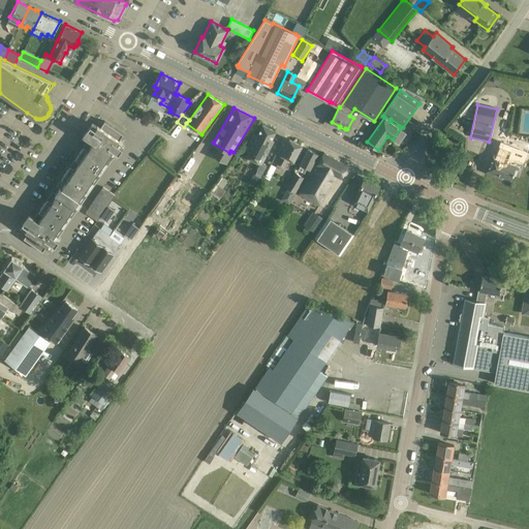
[(42,251),(47,245),(50,247),(52,244),(55,246),(59,240),(56,238),(116,152),(118,154),(122,148),(120,146),(122,143),(119,141),(123,134),(104,121),(100,127),(97,125),(95,128),(90,125),(83,134),(88,138),(33,217),(28,214),(22,223),(27,227),(25,230),(28,232),(24,239),(42,251)]
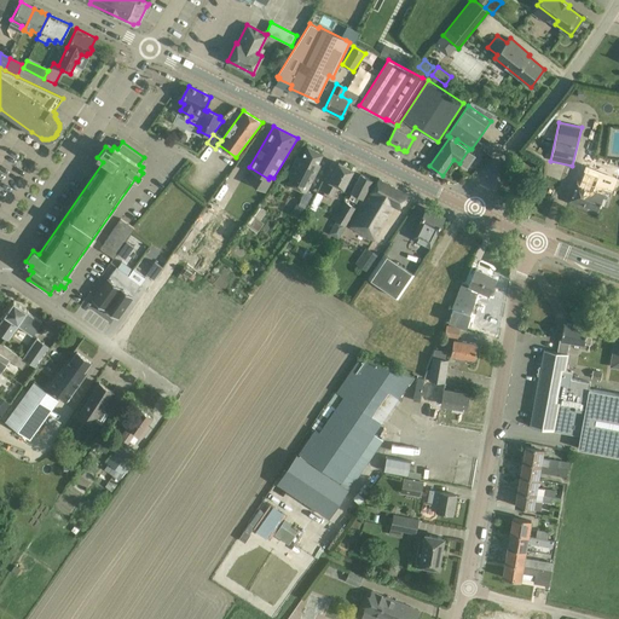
[(298,156),(288,175),(290,178),(288,183),(306,192),(320,165),(318,163),(322,154),(307,146),(301,158),(298,156)]
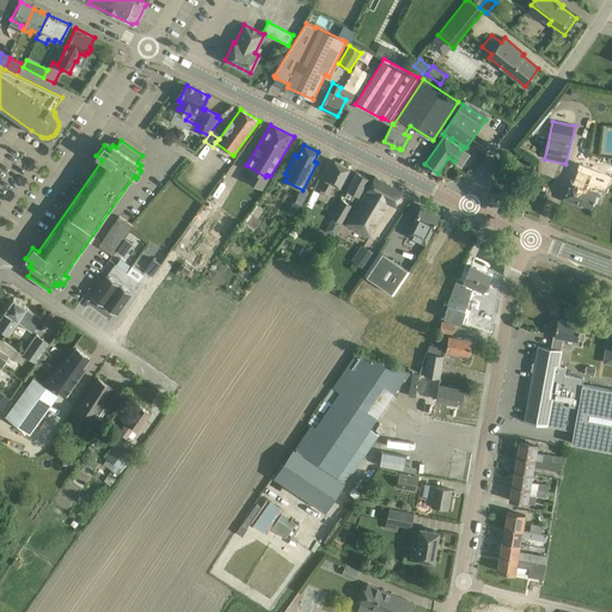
[(335,160),(325,179),(320,189),(329,194),(334,184),(340,187),(349,169),(335,160)]
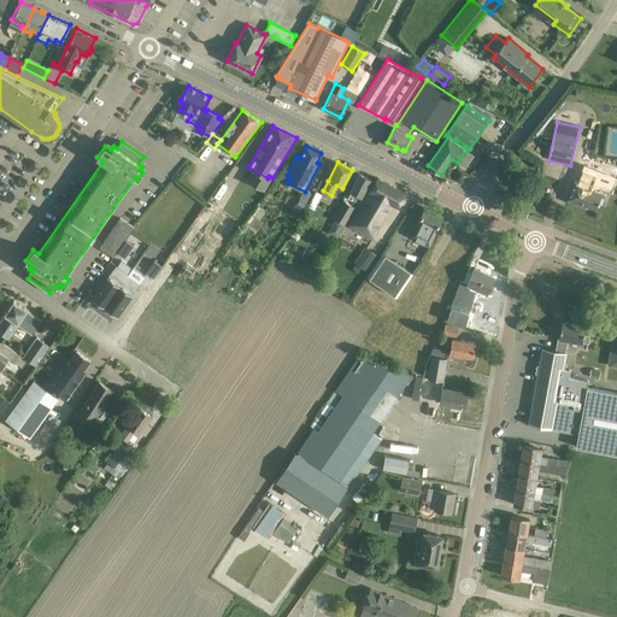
[(522,162),(518,168),(527,172),(530,166),(522,162)]
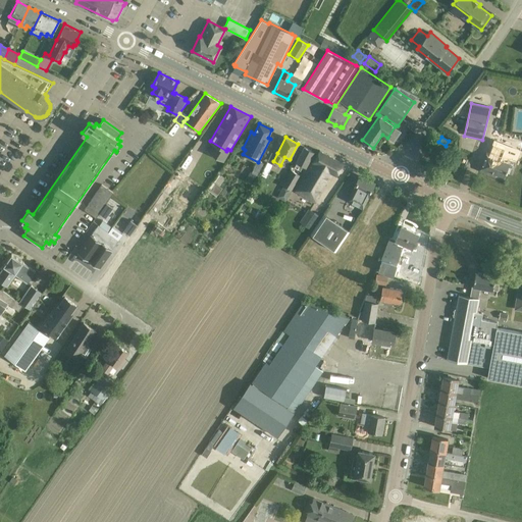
[(297,161),(297,162),(294,167),(301,171),(304,165),(306,166),(314,152),(304,147),(297,161)]
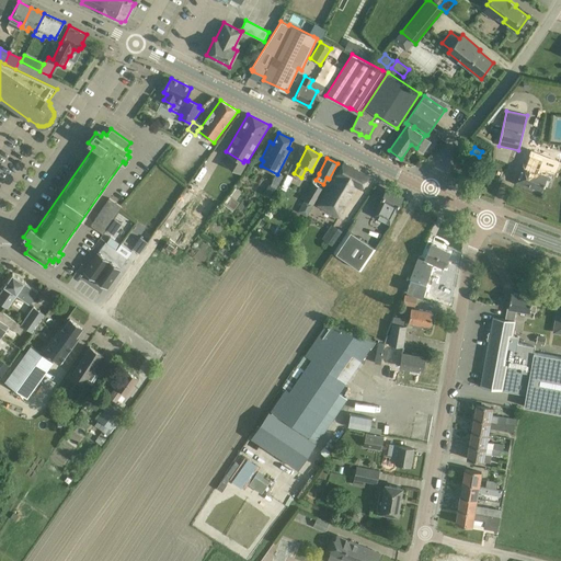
[(521,167),(522,168),(516,182),(524,185),(525,183),(541,190),(544,185),(549,187),(556,171),(524,159),(521,167)]
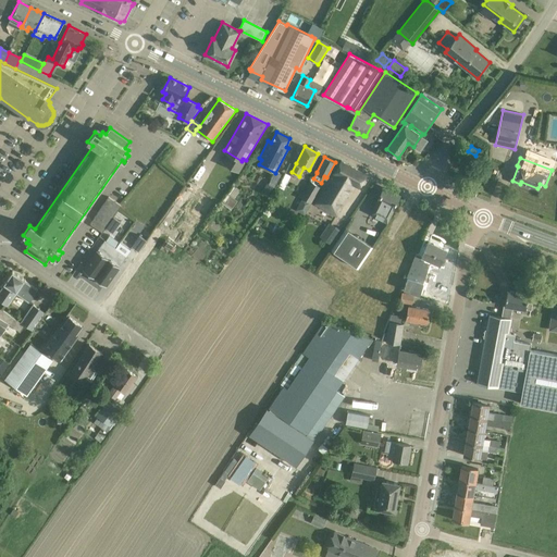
[(337,218),(356,185),(359,187),(366,174),(341,160),(316,206),(337,218)]
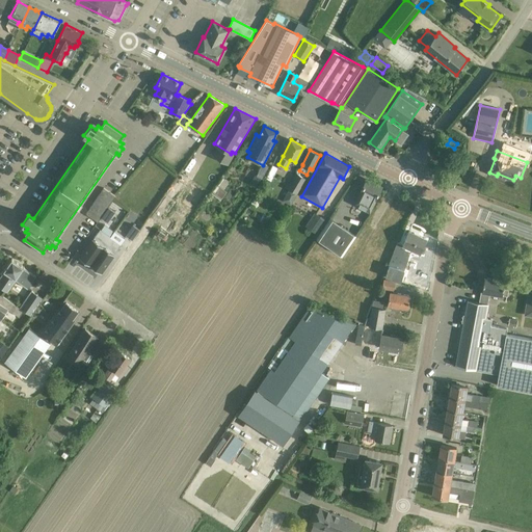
[(198,185),(189,178),(187,182),(204,194),(223,169),(211,160),(196,180),(201,183),(198,185)]
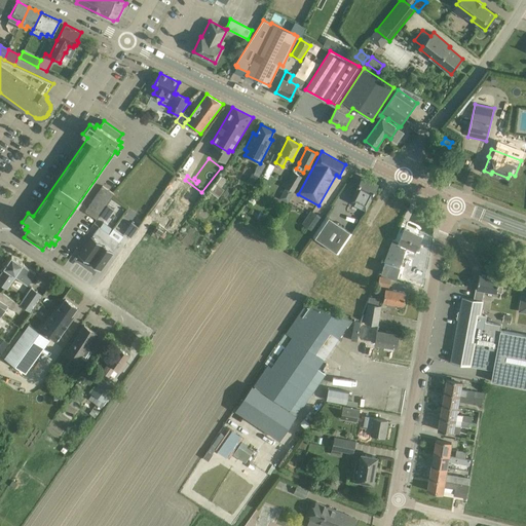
[(288,202),(294,192),(303,177),(293,172),(284,186),(286,187),(279,198),(288,202)]
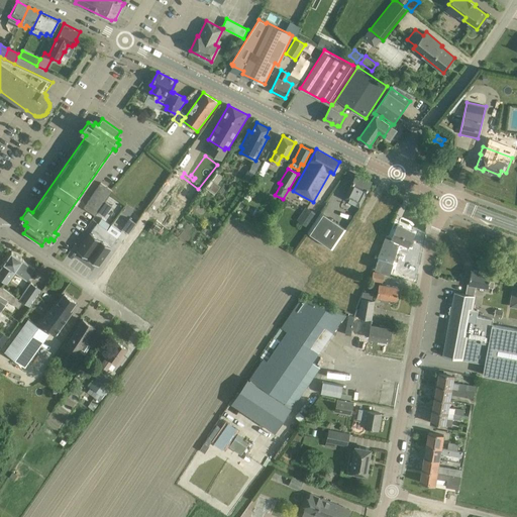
[(247,170),(242,179),(248,183),(253,174),(247,170)]
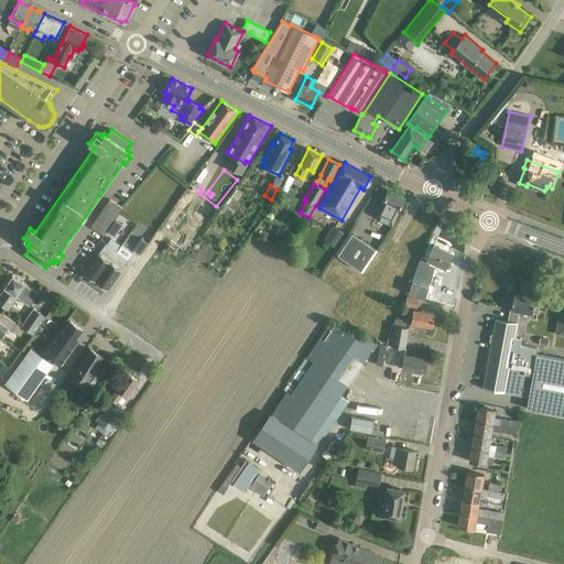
[(236,187),(224,204),(234,212),(247,195),(236,187)]
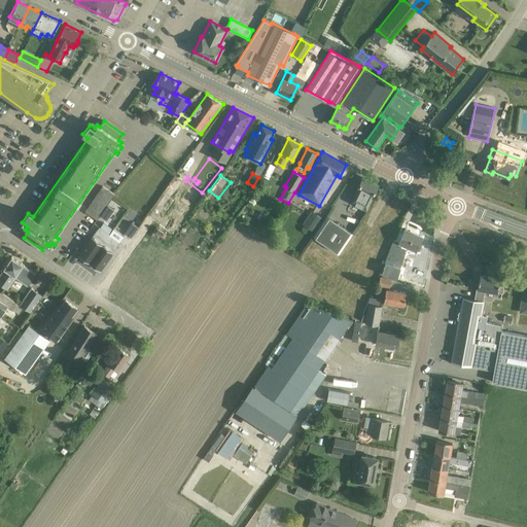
[(365,211),(367,206),(379,185),(363,178),(350,203),(365,211)]
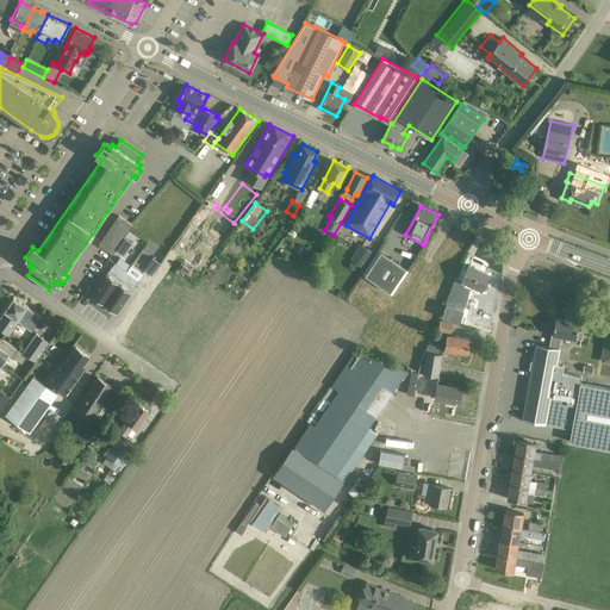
[(126,232),(132,225),(118,216),(98,246),(112,255),(118,247),(126,232)]
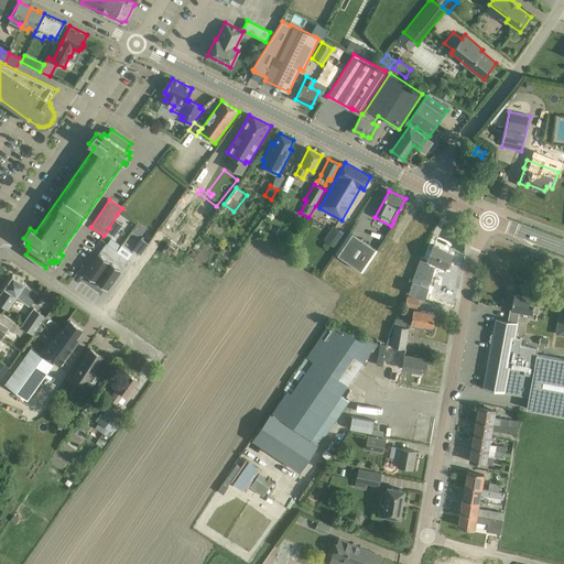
[(117,215),(109,228),(116,232),(125,220),(117,215)]
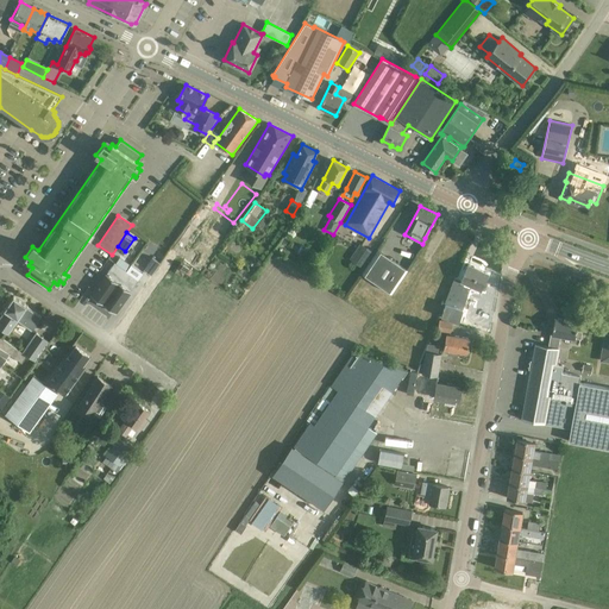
[(360,243),(349,259),(362,268),(372,252),(360,243)]
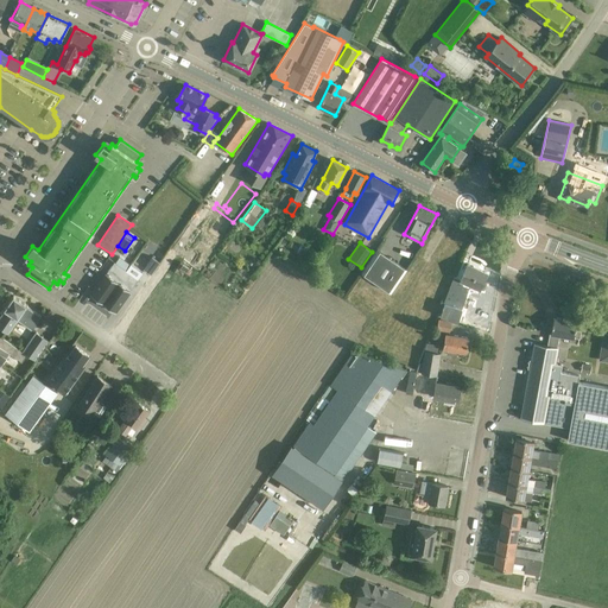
[(391,293),(407,268),(378,248),(361,273),(391,293)]
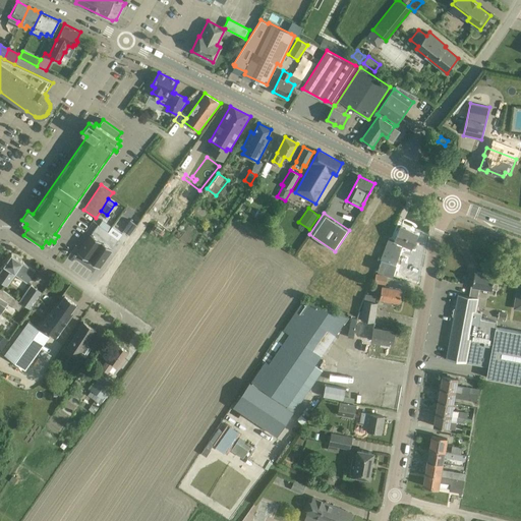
[(125,227),(131,232),(139,221),(133,216),(125,227)]
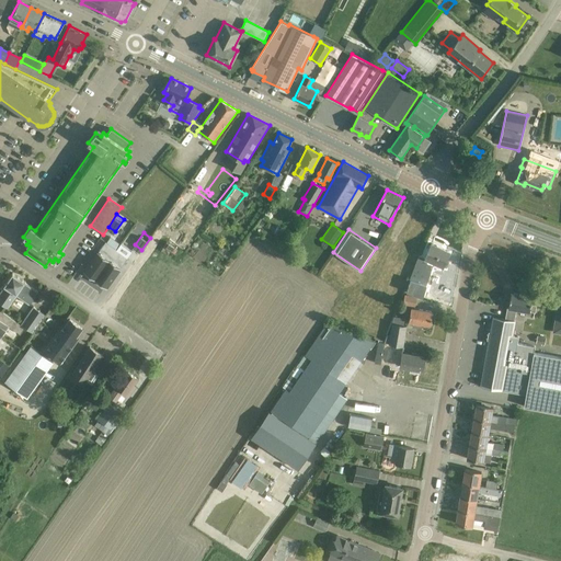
[(446,259),(449,251),(432,243),(425,259),(420,256),(415,267),(416,267),(408,286),(407,292),(423,297),(426,285),(433,262),(446,267),(449,261),(446,259)]
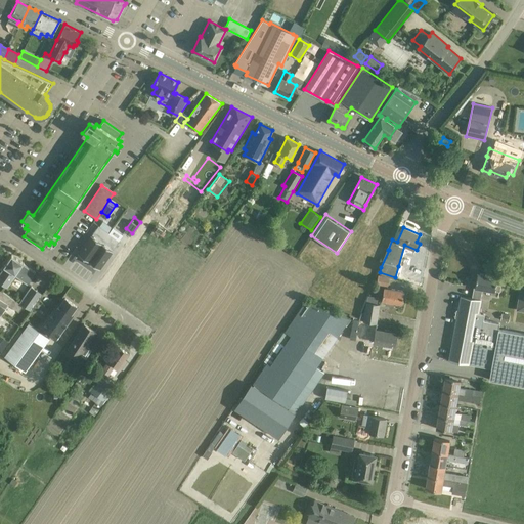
[(79,253),(89,261),(104,239),(94,232),(79,253)]
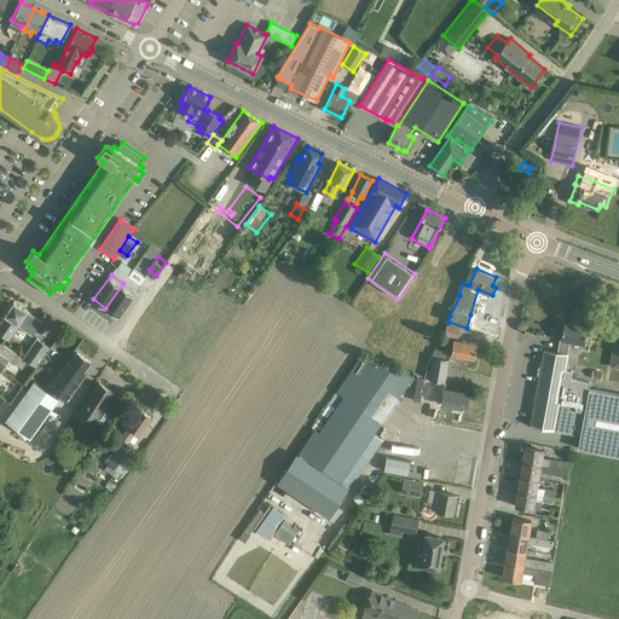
[(123,283),(105,308),(119,318),(136,293),(123,283)]
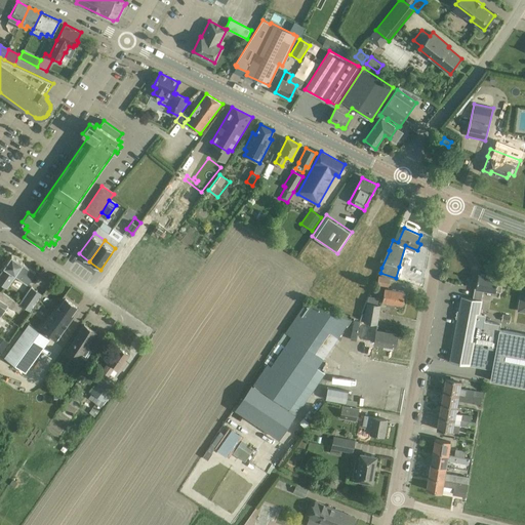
[(11,255),(3,268),(4,268),(0,273),(0,283),(7,288),(15,277),(27,285),(36,273),(24,265),(24,264),(11,255)]
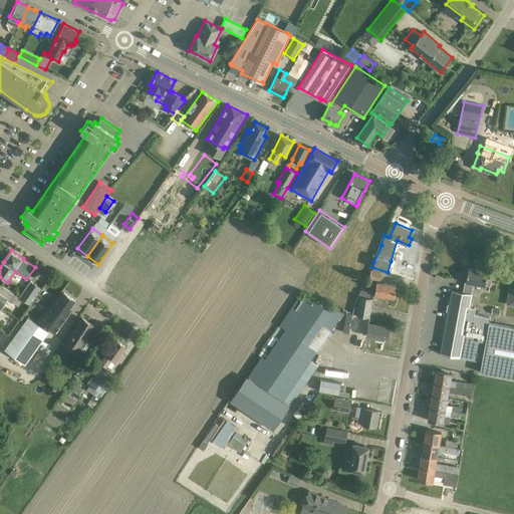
[(490,286),(491,279),(486,278),(487,271),(469,268),(466,282),(465,282),(463,292),(451,289),(439,353),(481,361),(479,371),(513,377),(513,326),(488,322),(489,316),(474,313),(475,308),(469,307),(472,293),(471,293),(473,283),(490,286)]
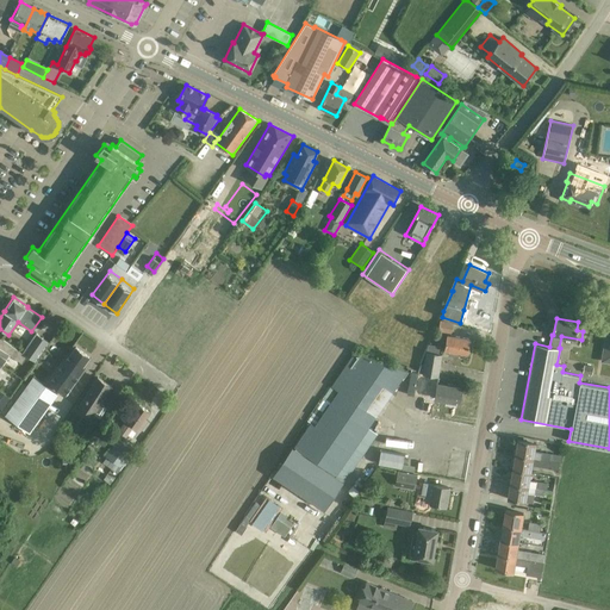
[(440,321),(437,332),(452,334),(453,322),(440,321)]
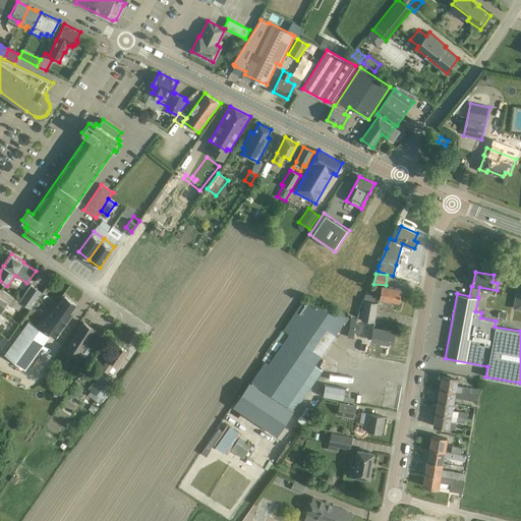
[(31,284),(18,301),(30,308),(42,292),(31,284)]
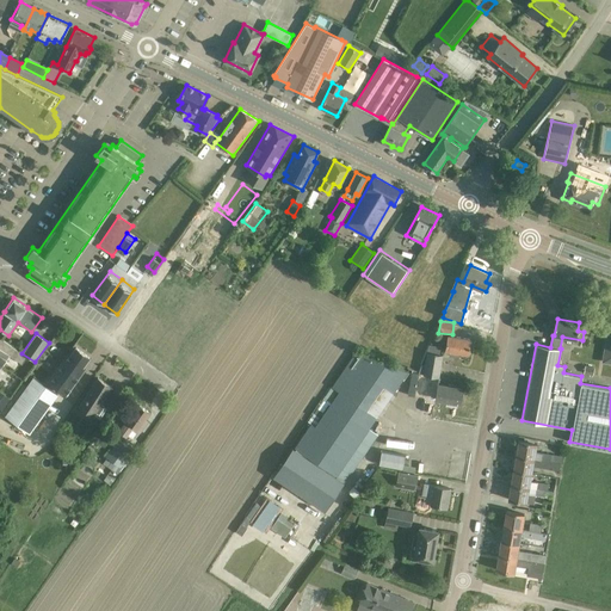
[(458,358),(460,352),(468,353),(470,339),(448,335),(445,350),(450,351),(449,356),(458,358)]
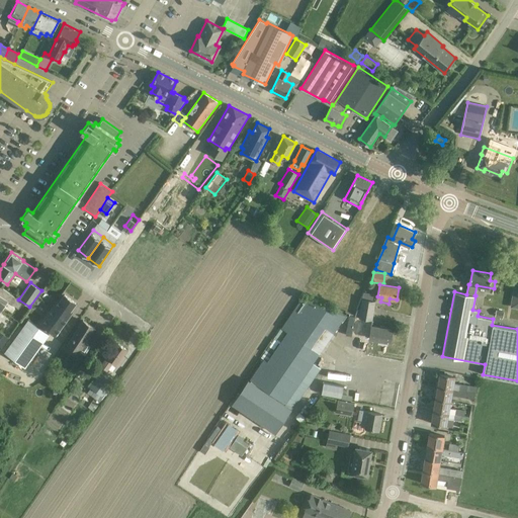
[(0,310),(1,311),(8,301),(18,310),(22,303),(0,286),(0,310)]
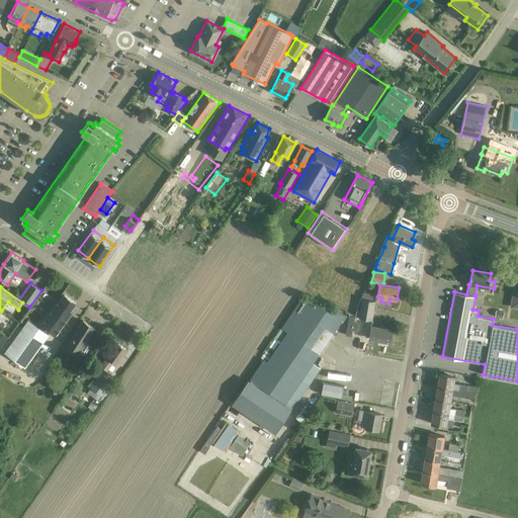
[(363,318),(372,320),(375,300),(372,300),(373,293),(364,292),(363,298),(361,298),(359,310),(357,309),(354,316),(358,317),(358,318),(363,318)]
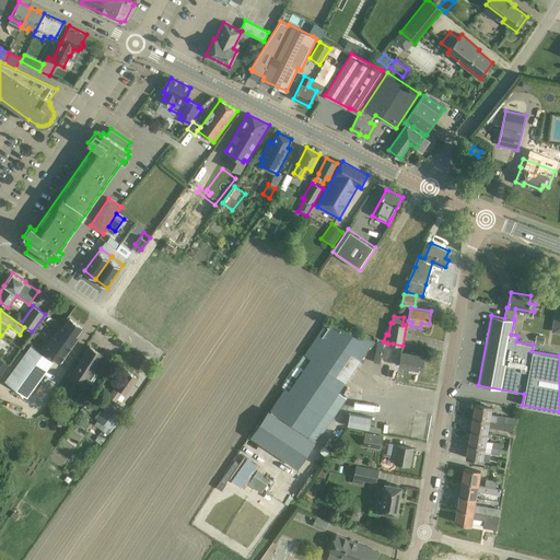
[(73,345),(71,342),(82,328),(70,318),(58,334),(57,333),(44,350),(61,362),(73,345)]
